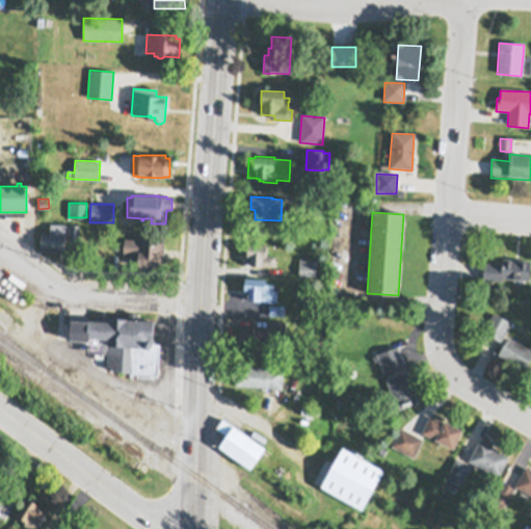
[(64,239),(64,252),(40,250),(41,235),(50,235),(50,225),(65,225),(65,239),(64,239)]
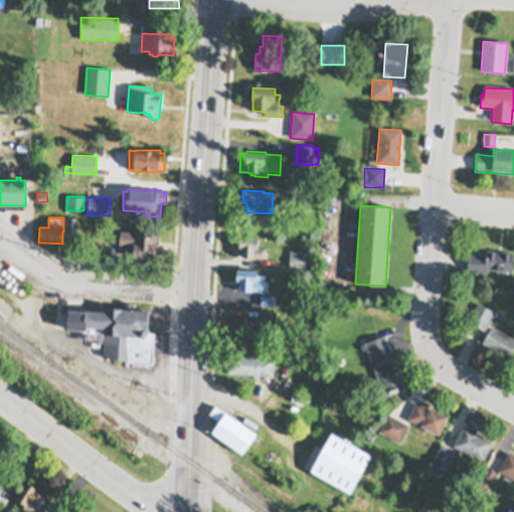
[(66,218),(76,219),(75,233),(66,233),(66,218)]
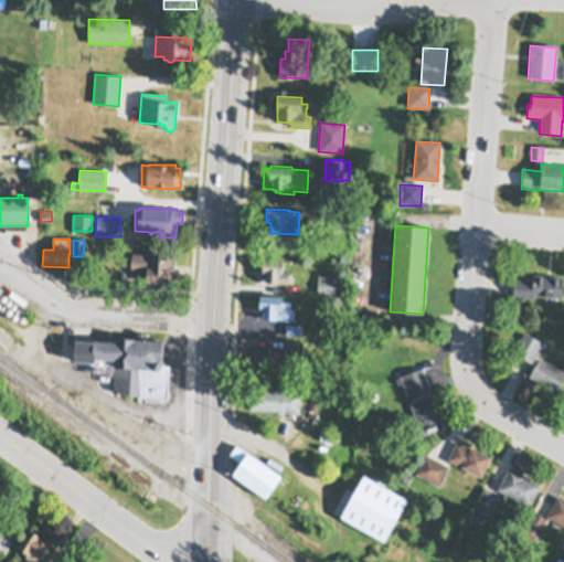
[(131,254),(150,255),(150,254),(169,254),(169,257),(173,257),(173,272),(170,272),(169,285),(146,284),(147,273),(130,272),(131,268),(130,268),(131,254)]
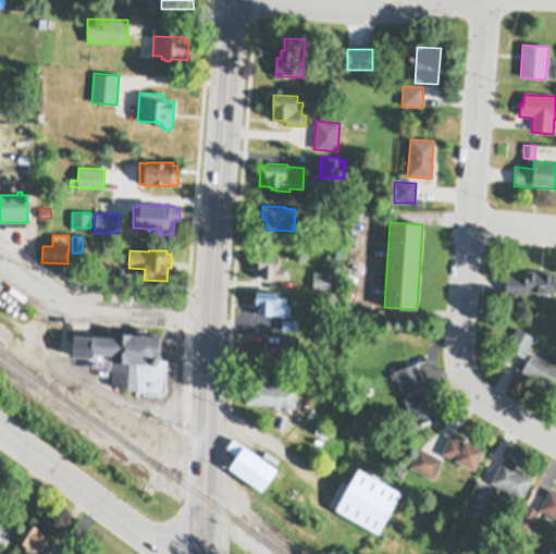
[(259,255),(280,256),(279,268),(284,268),(284,269),(287,269),(287,277),(288,277),(288,281),(268,280),(268,279),(256,278),(256,267),(258,267),(259,255)]
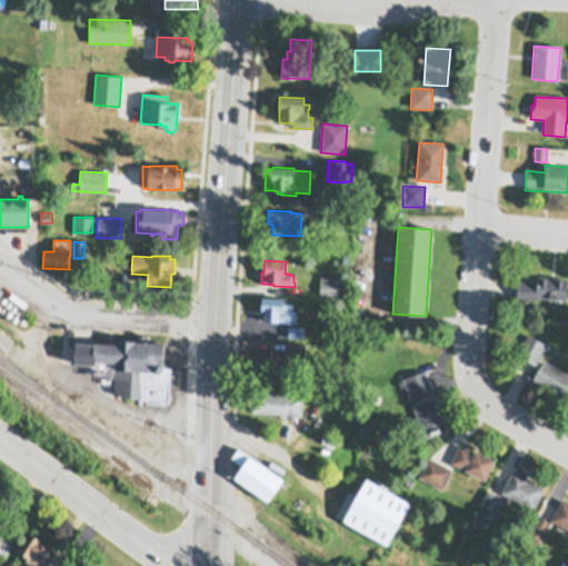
[(321,277),(321,274),(328,274),(328,277),(337,278),(337,297),(319,297),(319,277),(321,277)]
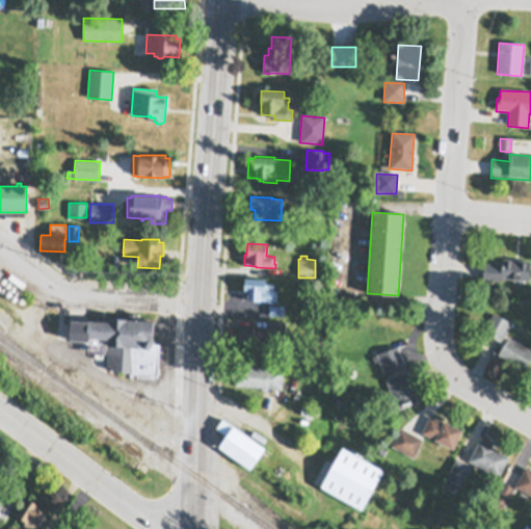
[(501,265),(502,260),(530,262),(528,282),(502,280),(501,283),(482,281),(483,264),(501,265)]
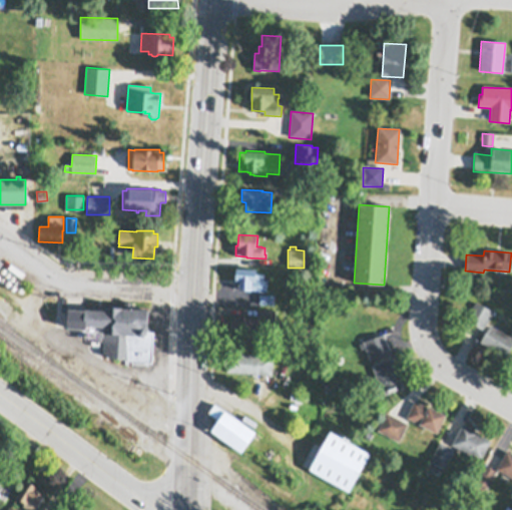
[(0,280),(9,267),(0,261),(0,280)]
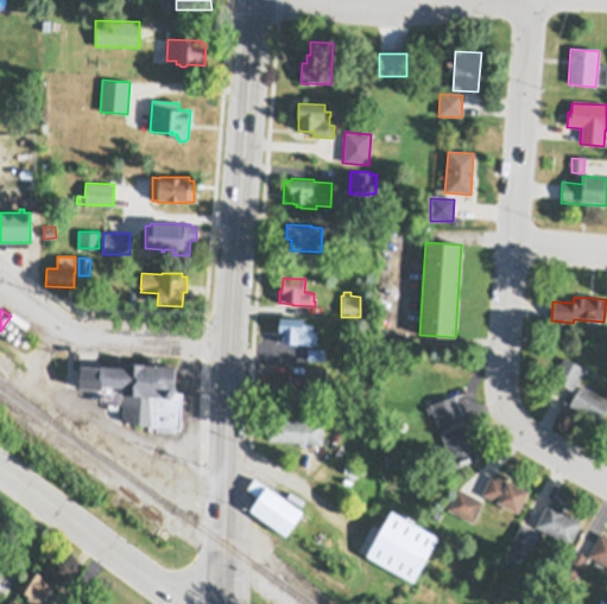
[(305,344),(277,343),(277,330),(279,330),(279,318),(303,318),(303,325),(313,325),(313,332),(316,332),(316,347),(305,347),(305,344)]
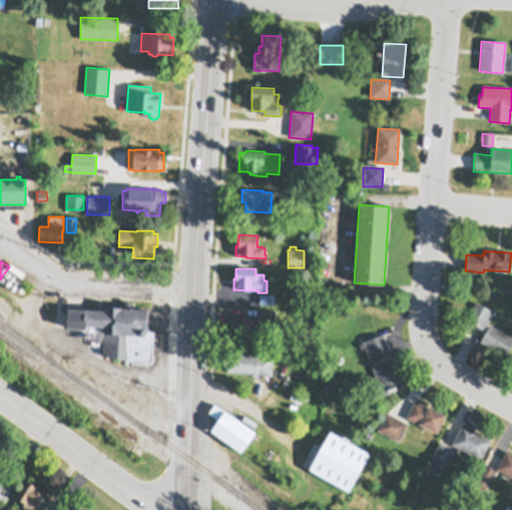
[(259,295),(275,296),(274,306),(259,305),(259,295)]
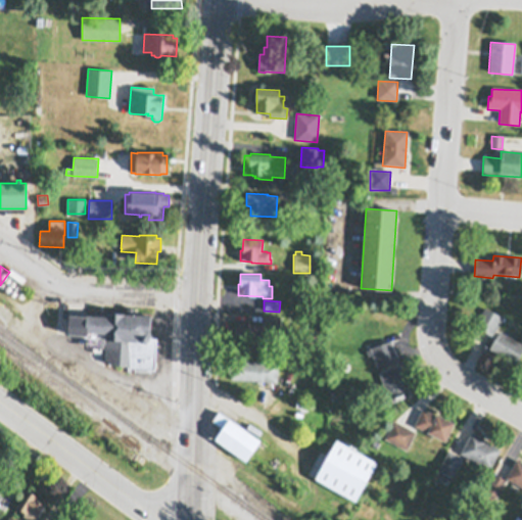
[(68,316),(87,317),(87,316),(106,317),(106,313),(127,314),(127,309),(135,309),(134,315),(151,316),(150,335),(152,338),(156,339),(154,371),(127,367),(111,366),(104,361),(105,334),(103,334),(103,348),(100,348),(100,353),(93,352),(93,347),(86,347),(86,335),(68,334),(68,316)]
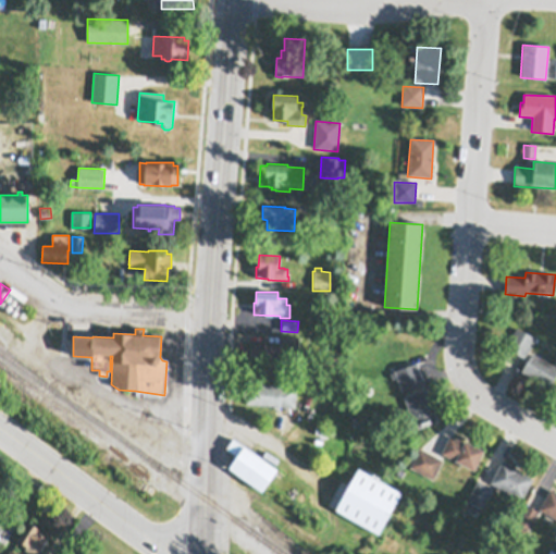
[(505,348),(516,329),(535,340),(523,359),(505,348)]
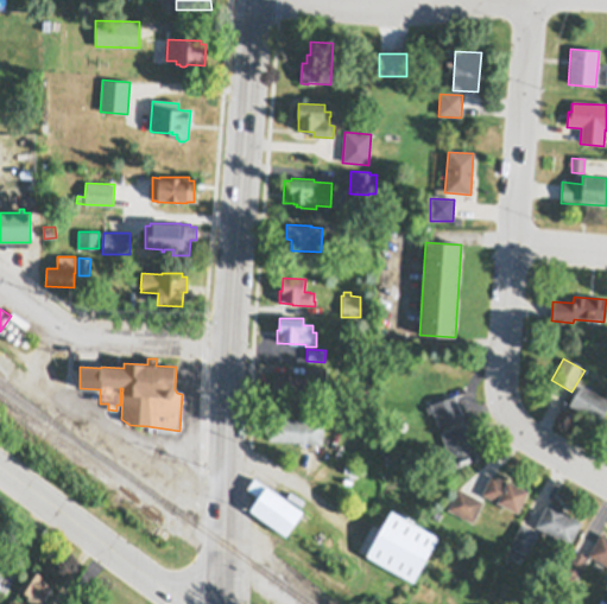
[(272,404),(273,381),(276,381),(276,375),(296,376),(305,377),(305,367),(327,368),(326,381),(310,381),(310,392),(303,392),(303,399),(299,399),(299,405),(286,405),(286,404),(272,404)]
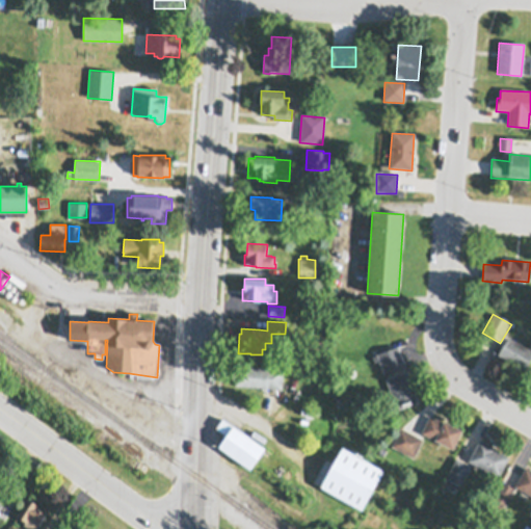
[(507,338),(530,351),(530,359),(524,371),(497,356),(507,338)]
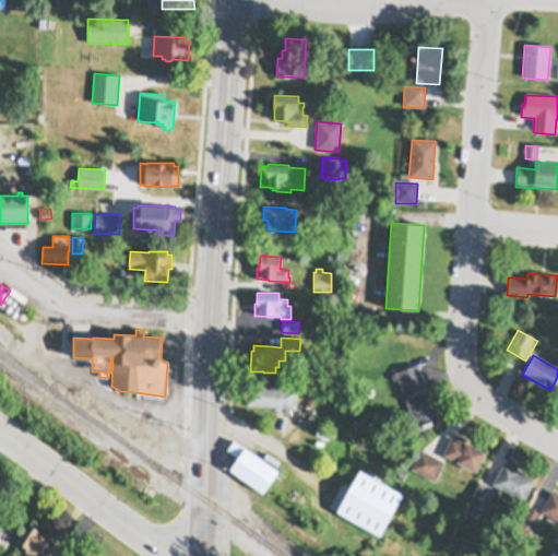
[(395,373),(418,365),(426,387),(403,395),(395,373)]
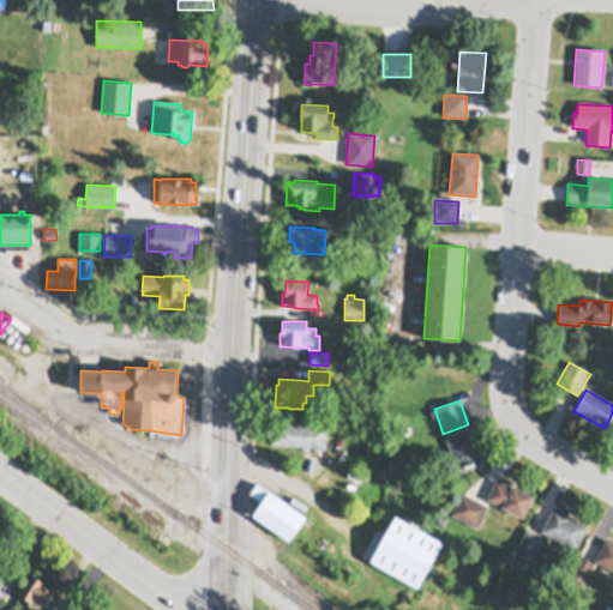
[(271,423),(326,428),(325,450),(270,446),(270,439),(268,439),(269,430),(271,430),(271,423)]
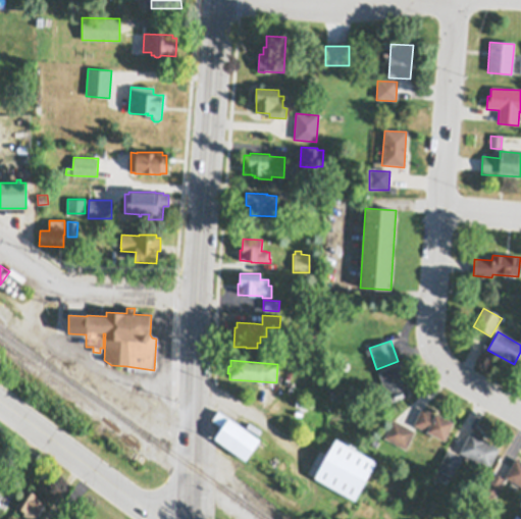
[(377,372),(399,365),(410,396),(389,404),(377,372)]
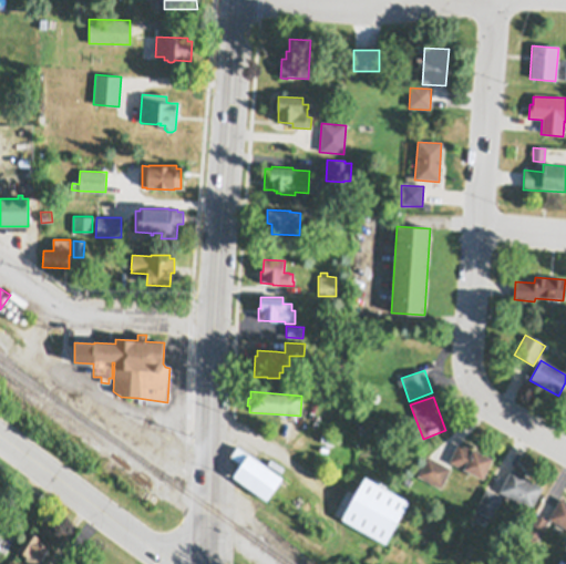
[(320,433),(339,434),(339,444),(320,443),(320,433)]
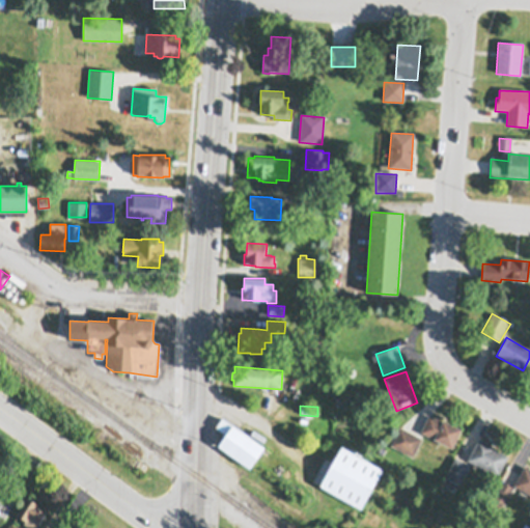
[(419,434),(428,416),(442,422),(443,421),(462,431),(452,449),(419,434)]
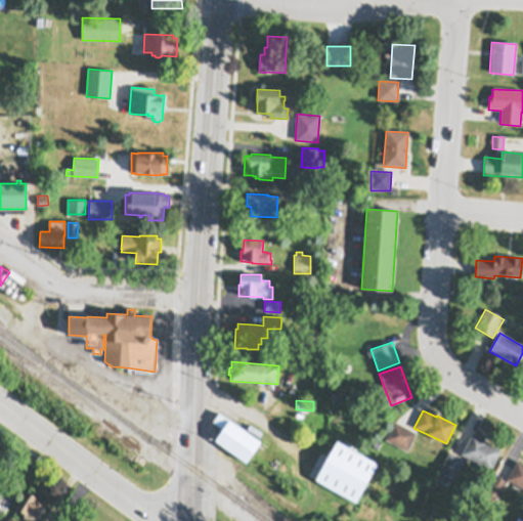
[(215,441),(222,430),(213,423),(219,414),(229,420),(261,442),(246,463),(215,441)]
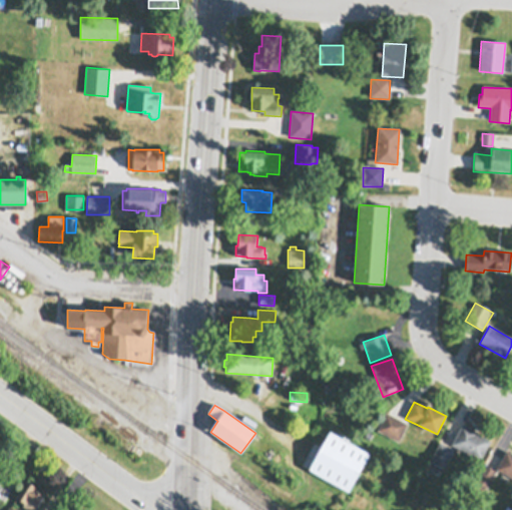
[(377,432),(386,414),(408,425),(399,443),(377,432)]
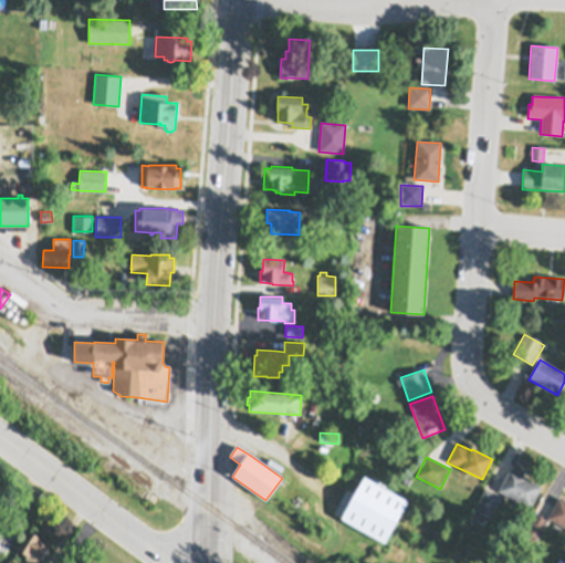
[(498,491),(510,469),(527,479),(526,480),(541,488),(530,509),(498,491)]
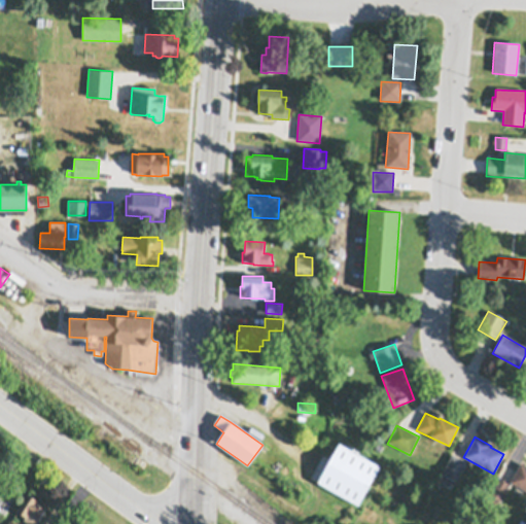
[(317,483),(339,444),(380,467),(358,507),(317,483)]
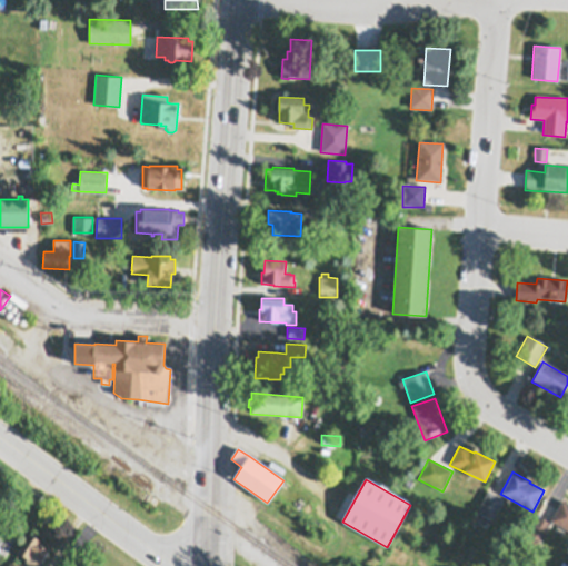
[(476,513),(488,492),(504,500),(491,522),(476,513)]
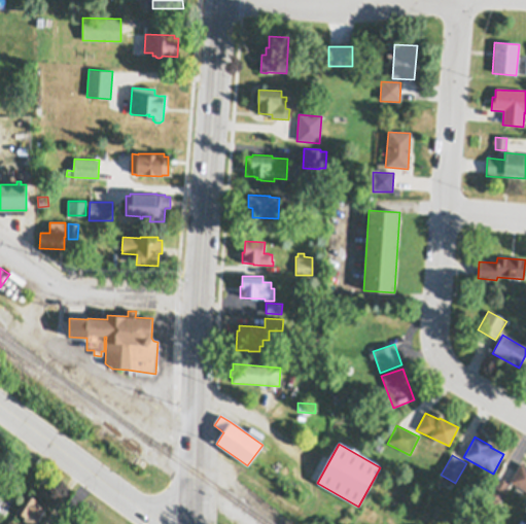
[(525,493),(509,484),(520,463),(525,466),(525,493)]
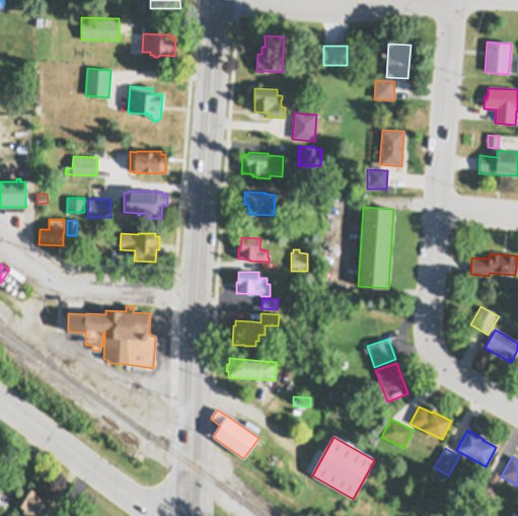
[(493,495),(481,489),(490,471),(502,477),(493,495)]
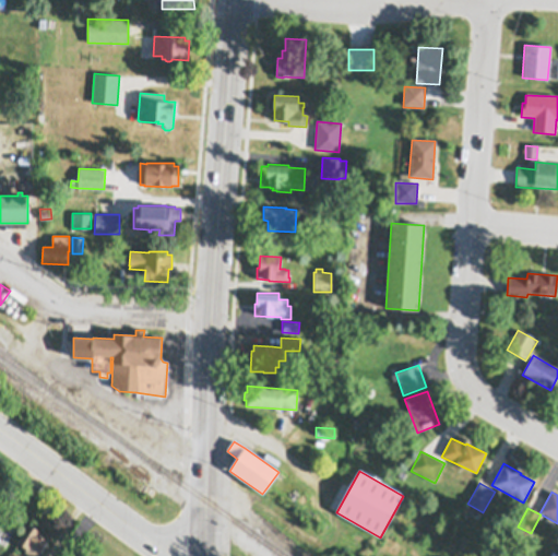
[(466,516),(470,509),(477,513),(474,520),(466,516)]
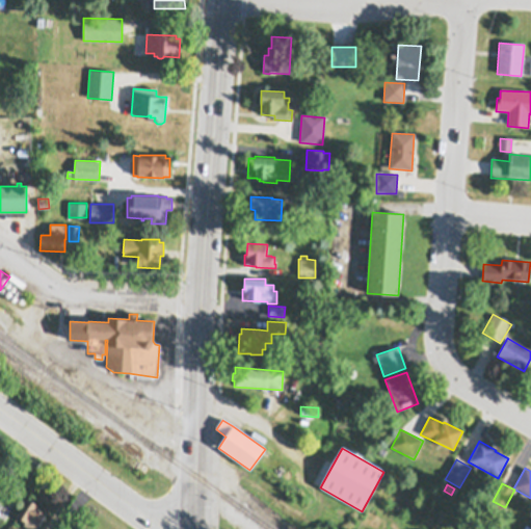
[(0,502),(3,504),(8,495),(0,490),(0,502)]
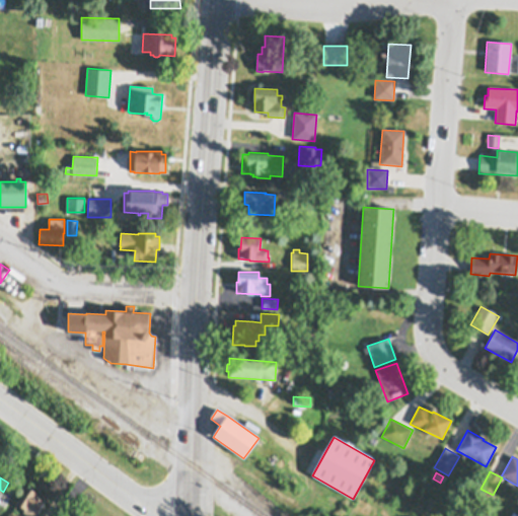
[(27,515),(23,513),(21,515),(7,515),(9,513),(10,514),(16,505),(15,504),(27,487),(37,493),(37,494),(45,500),(44,502),(45,502),(35,515),(27,515)]
